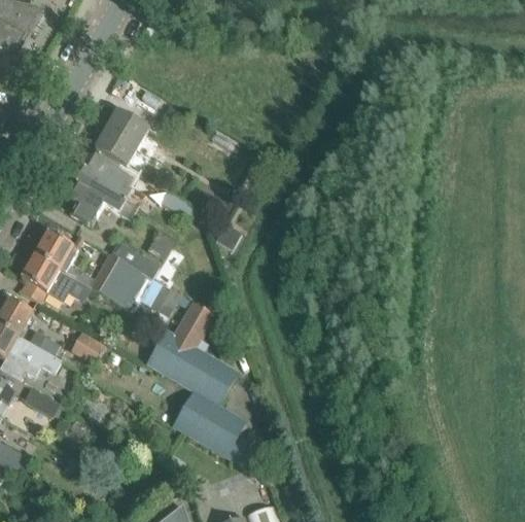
[(0,51),(13,60),(14,58),(11,57),(38,10),(18,5),(19,0),(0,0),(0,51)]
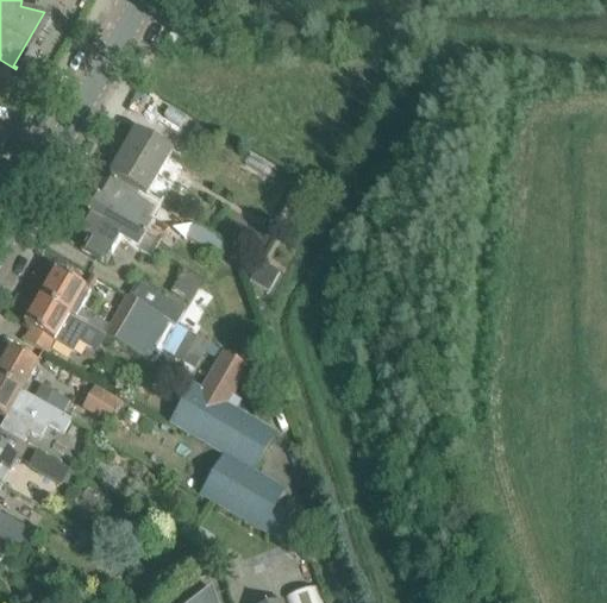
[(206,127),(194,120),(185,136),(196,143),(206,127)]
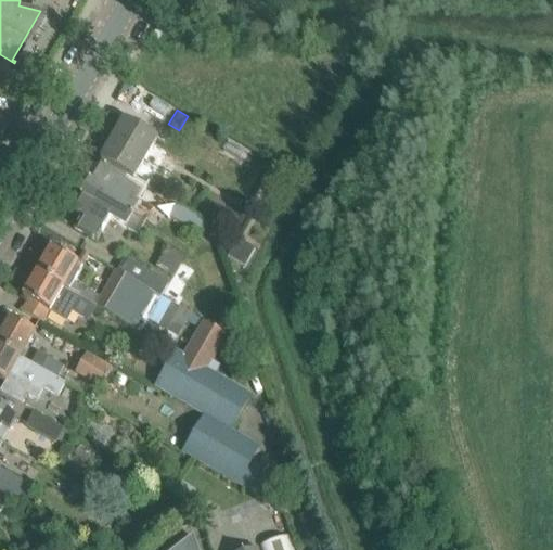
[(123,113),(99,155),(132,176),(143,156),(152,162),(165,139),(156,135),(157,133),(123,113)]
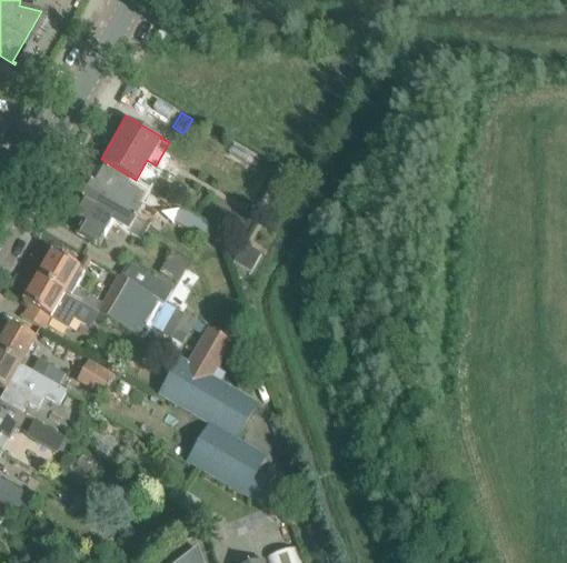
[(90,178),(86,187),(148,222),(155,211),(141,203),(126,193),(131,182),(99,162),(98,166),(95,166),(90,174),(90,178)]
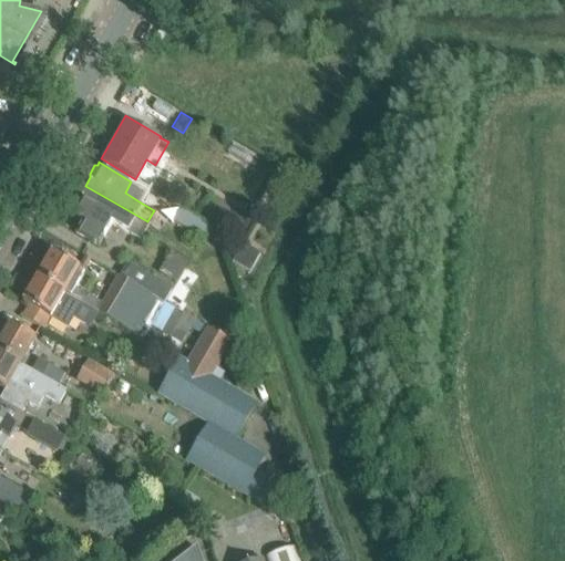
[(74,198),(71,205),(72,210),(71,211),(81,216),(74,228),(98,241),(104,229),(110,219),(139,236),(147,221),(85,186),(80,197),(74,198)]
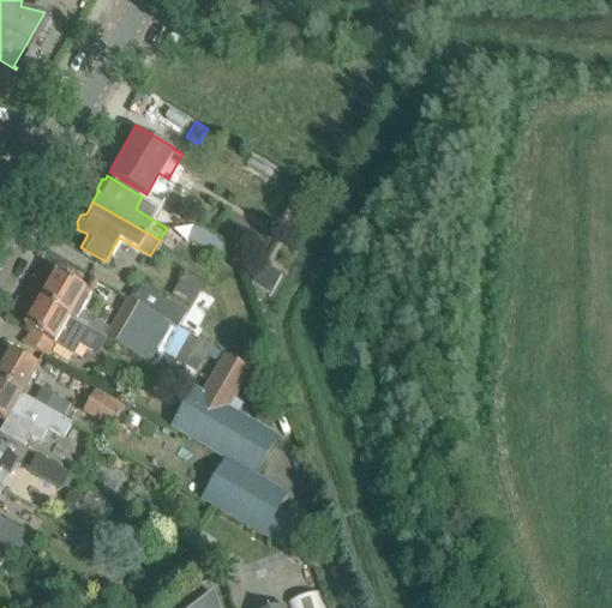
[(225,238),(203,226),(193,221),(186,234),(216,252),(217,250),(225,253),(231,241),(225,238)]
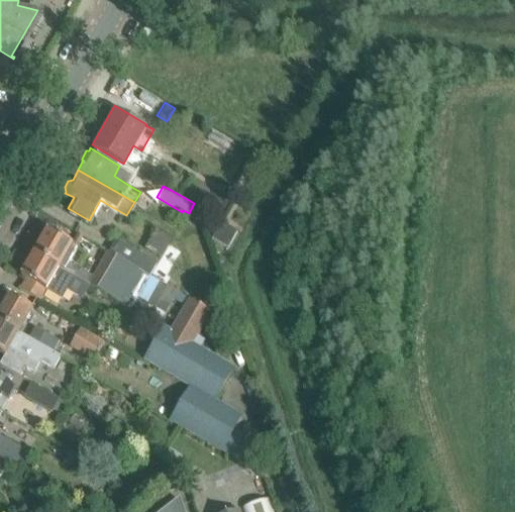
[(238,227),(222,218),(212,235),(229,244),(238,227)]
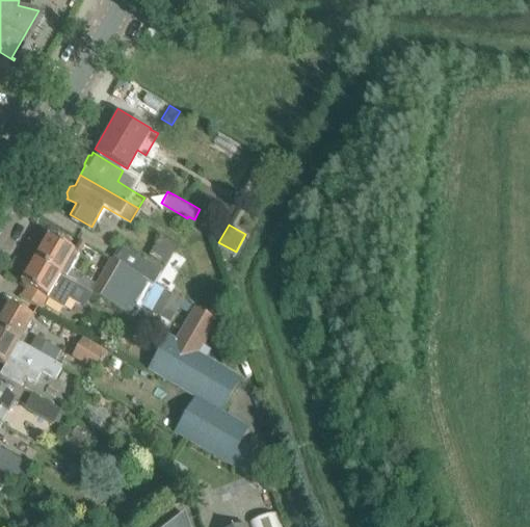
[(72,247),(47,232),(32,256),(91,291),(127,311),(137,294),(170,315),(179,300),(151,284),(153,281),(110,256),(109,256),(95,281),(71,266),(78,252),(73,249),(74,248),(72,247)]
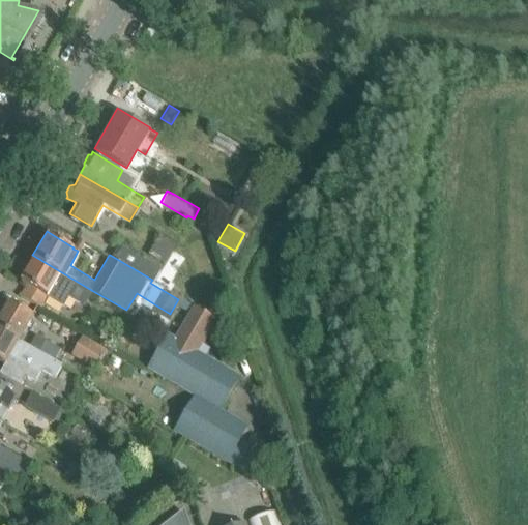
[(118,241),(110,255),(152,280),(160,265),(118,241)]
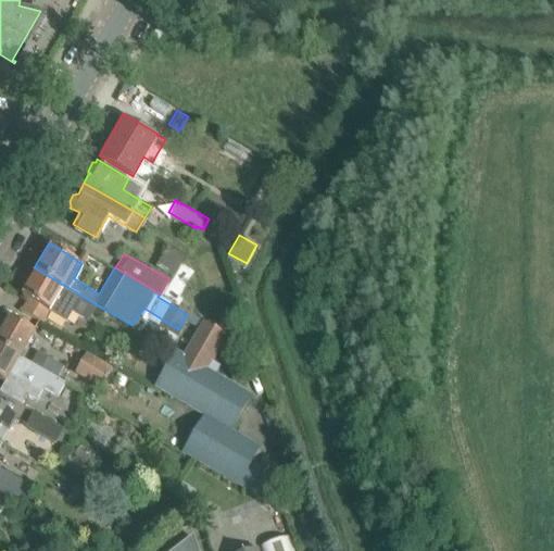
[(96,304),(34,267),(20,292),(26,296),(20,307),(42,321),(49,310),(65,318),(72,308),(88,317),(96,304)]
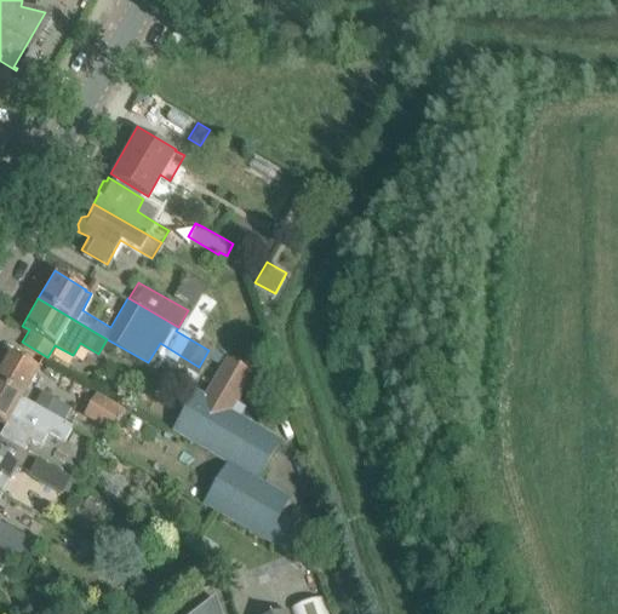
[(224,354),(216,348),(212,346),(209,350),(222,357),(202,391),(194,386),(169,428),(223,460),(256,480),(258,477),(281,437),(230,407),(252,371),(224,354)]
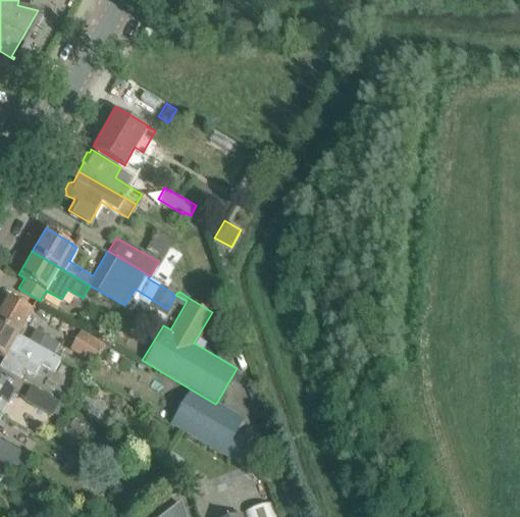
[(33,308),(8,294),(0,308),(0,321),(18,332),(33,308)]
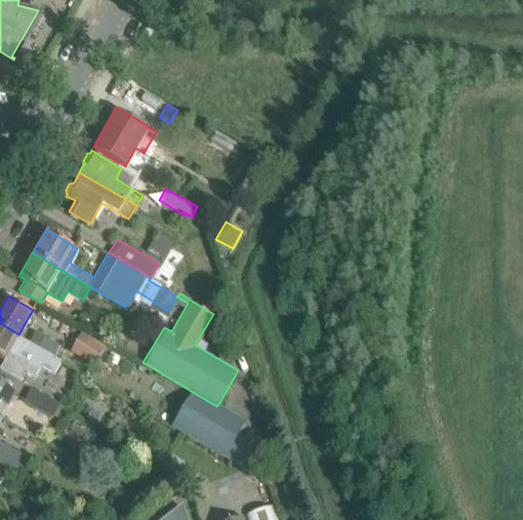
[(28,340),(18,334),(0,323),(0,355),(5,359),(0,368),(18,378),(24,369),(33,373),(39,362),(53,370),(59,358),(38,346),(28,340)]
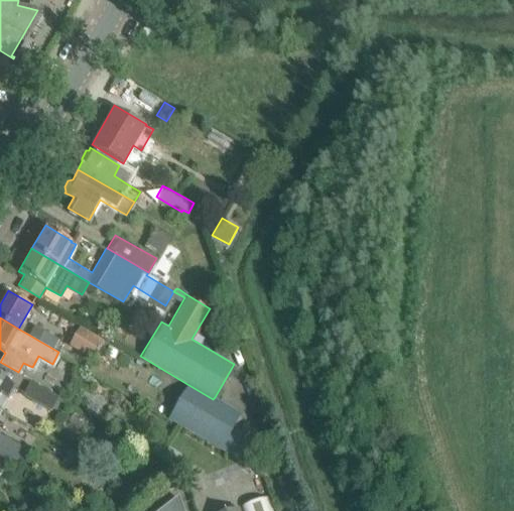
[(33,323),(27,334),(37,340),(43,329),(33,323)]
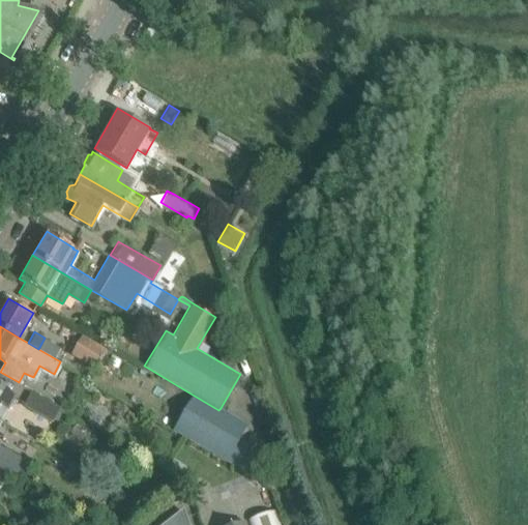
[(81,332),(69,352),(94,367),(106,347),(81,332)]
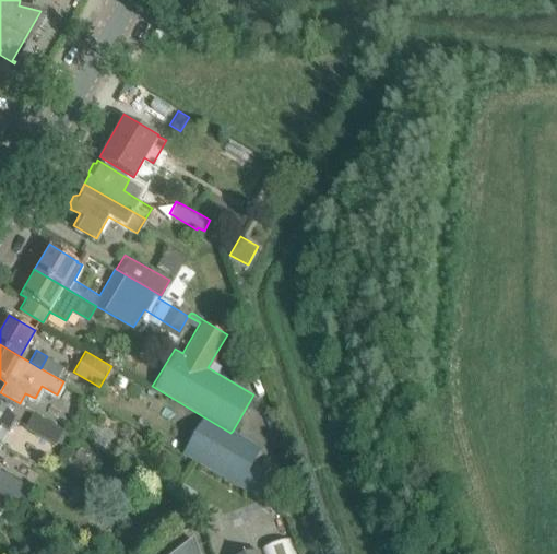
[(15,417),(0,408),(0,425),(9,429),(15,417)]
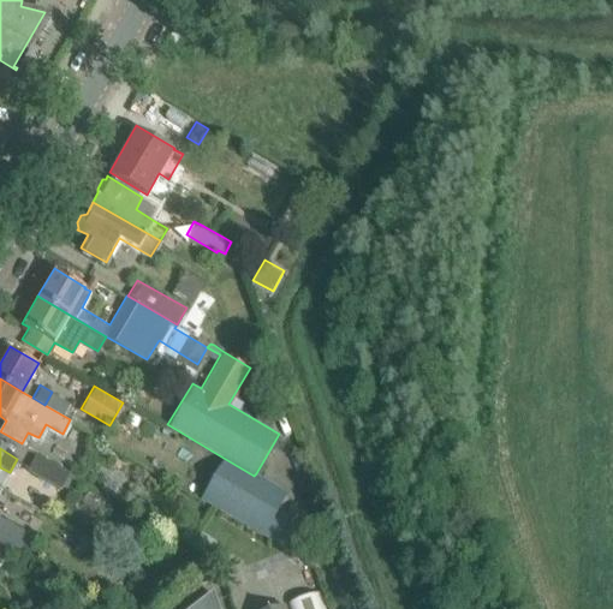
[(35,451),(27,466),(59,487),(69,471),(35,451)]
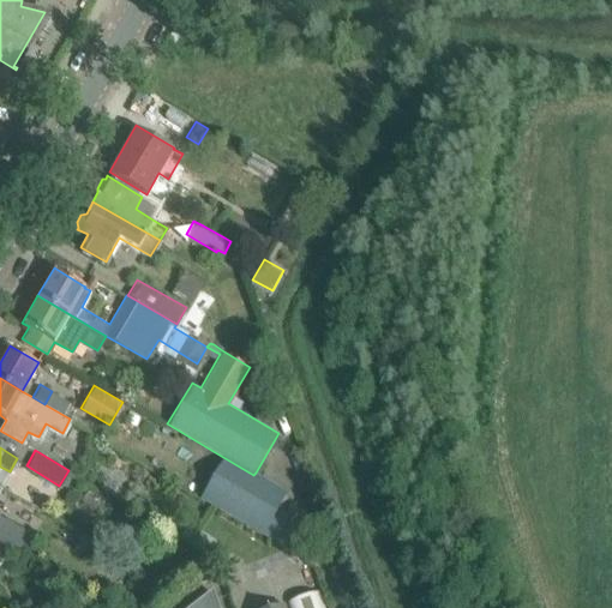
[(287,491),(256,473),(253,475),(221,456),(198,495),(287,547),(303,522),(277,506),(287,491)]
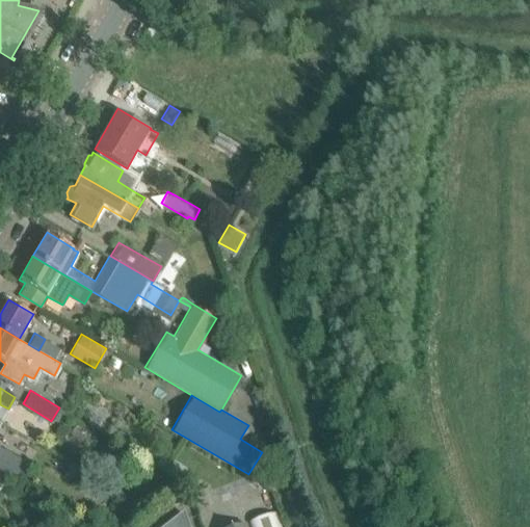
[(76,422),(71,431),(78,436),(83,426),(76,422)]
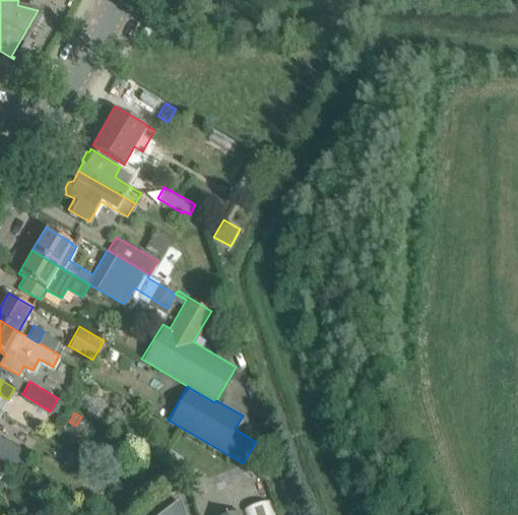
[(0,452),(9,458),(19,465),(26,451),(0,436),(0,452)]
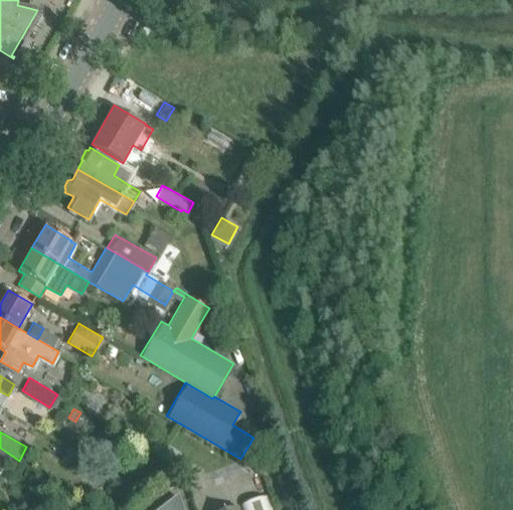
[(0,470),(9,454),(0,448),(0,470)]
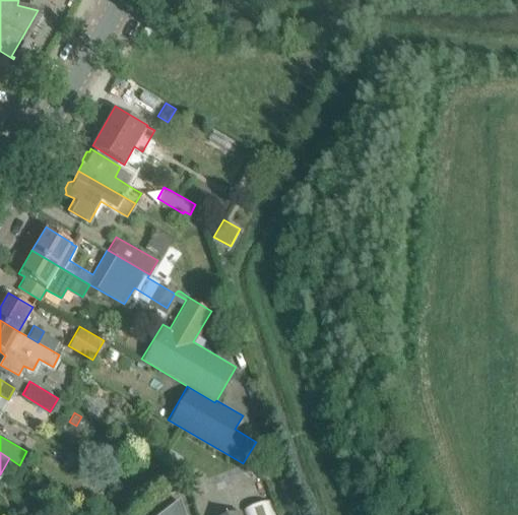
[(242,508),(244,514),(275,514),(270,498),(242,508)]
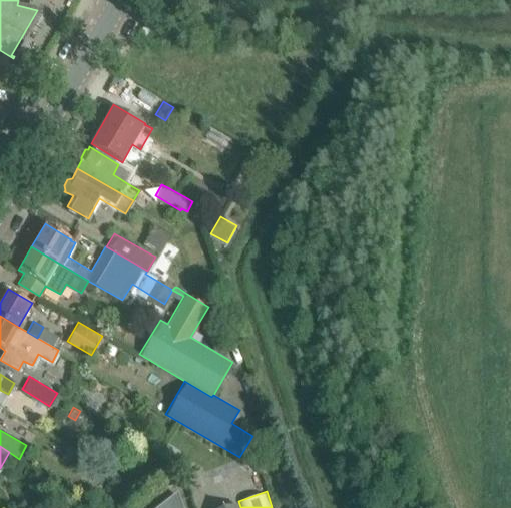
[(157,507),(182,507),(178,493),(157,507)]
